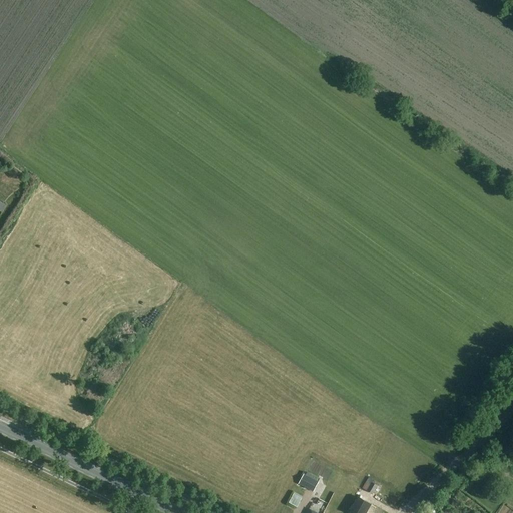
[(71,477),(73,471),(64,468),(62,474),(71,477)]
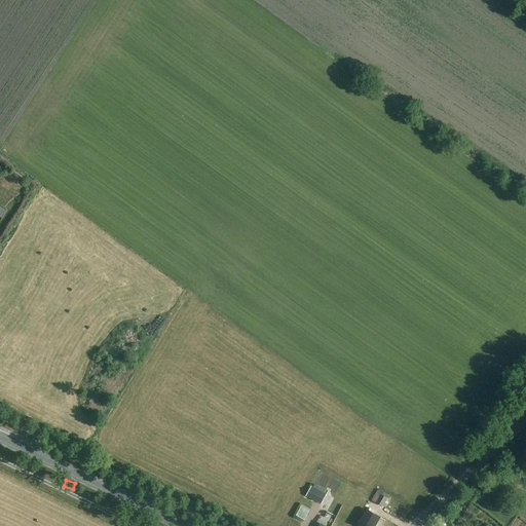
[(322,504),(327,494),(311,486),(306,497),(322,504)]
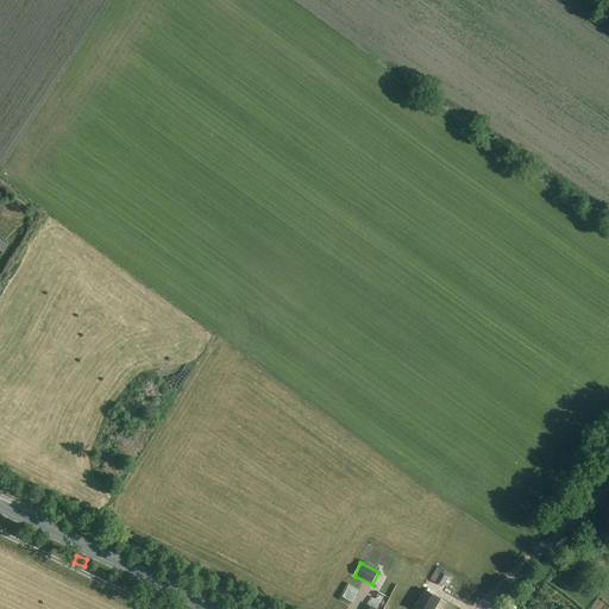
[(444,586),(449,577),(443,573),(445,570),(438,566),(431,581),(444,586)]
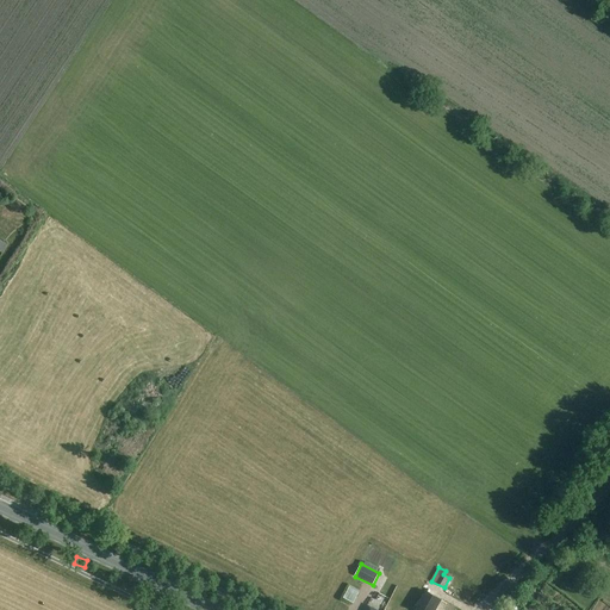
[(335,585),(355,592),(358,585),(337,578),(335,585)]
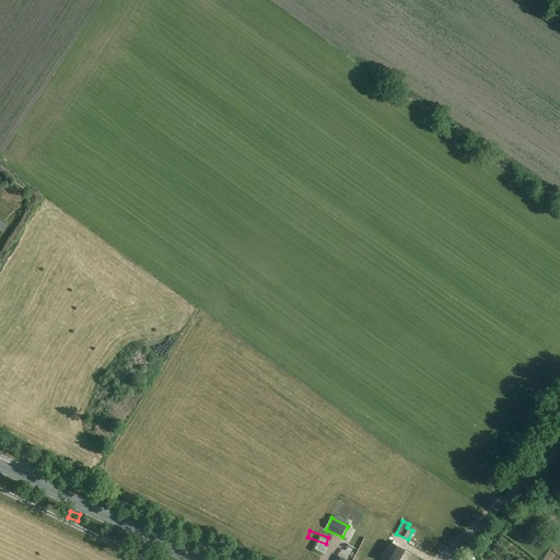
[(115,532),(116,545),(125,544),(124,532),(115,532)]
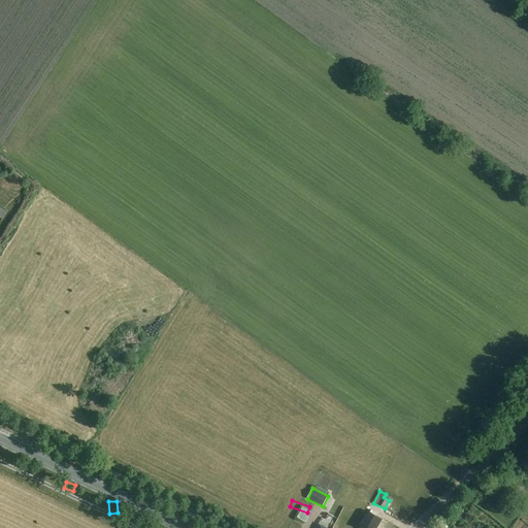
[(361,527),(375,527),(382,519),(369,513),(360,527),(361,527)]
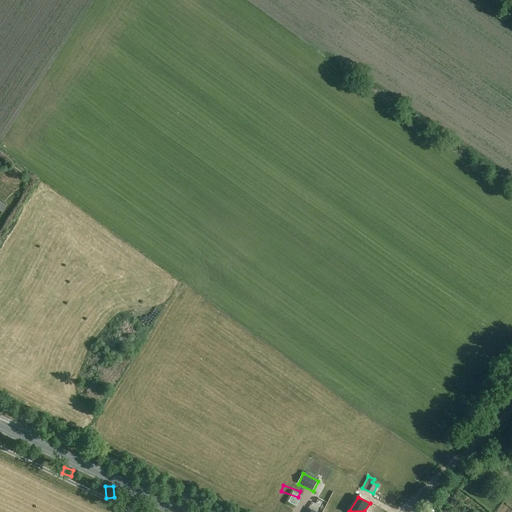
[(282,511),(286,501),(276,498),(272,507),(282,511)]
